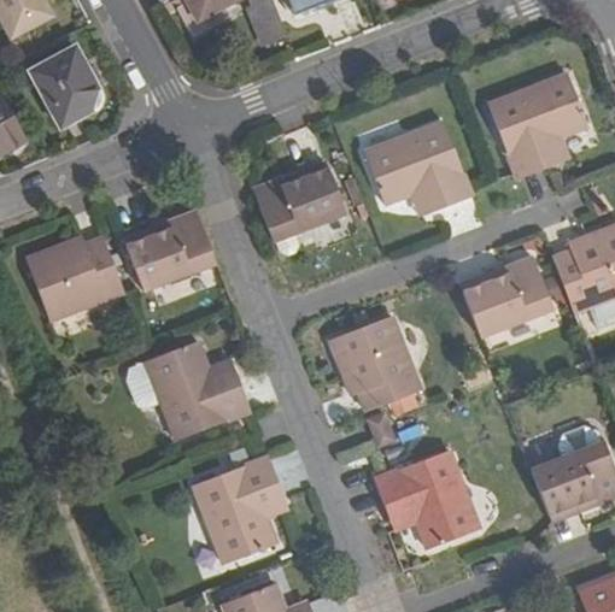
[(0,0),(0,18),(9,35),(50,12),(42,0),(0,0)]
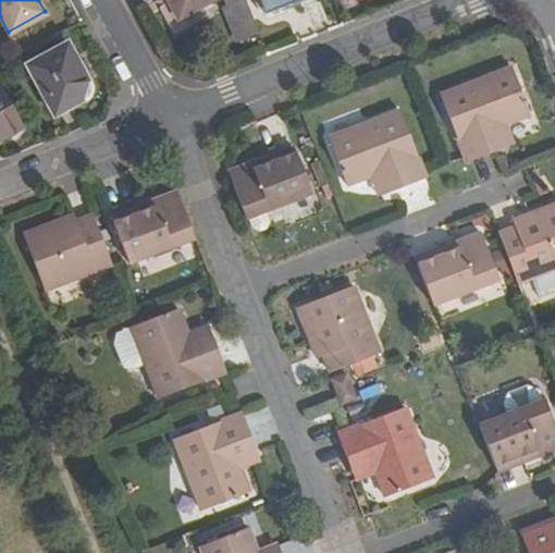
[(179,15),(170,0),(164,0),(159,3),(174,32),(206,15),(200,4),(179,15)]
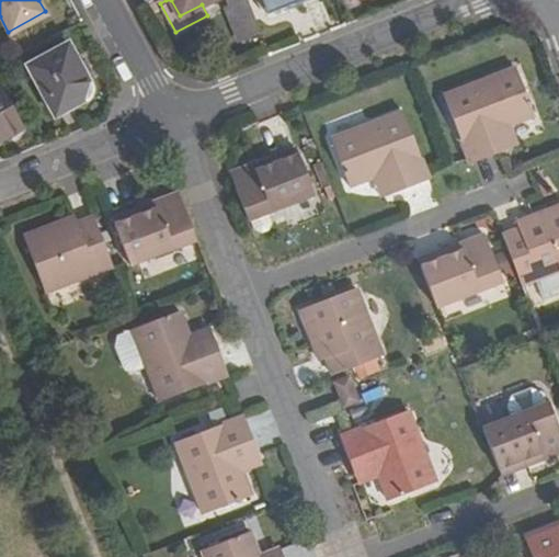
[(180,15),(202,4),(210,0),(171,0),(180,15)]
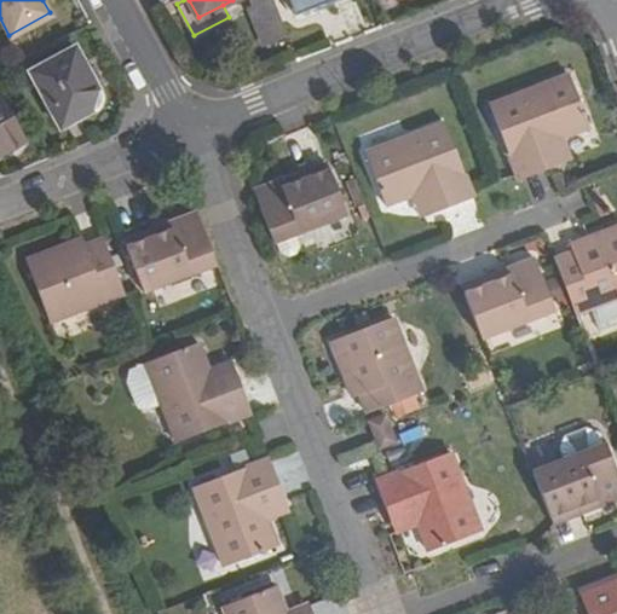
[(289,0),(297,16),(339,0),(289,0)]
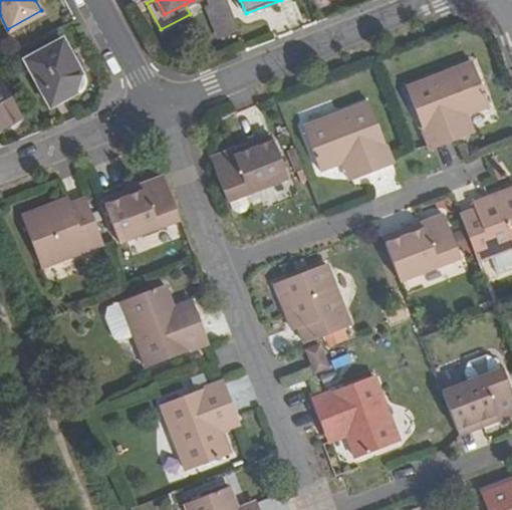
[(63,39),(25,60),(50,105),(84,88),(86,81),(63,39)]
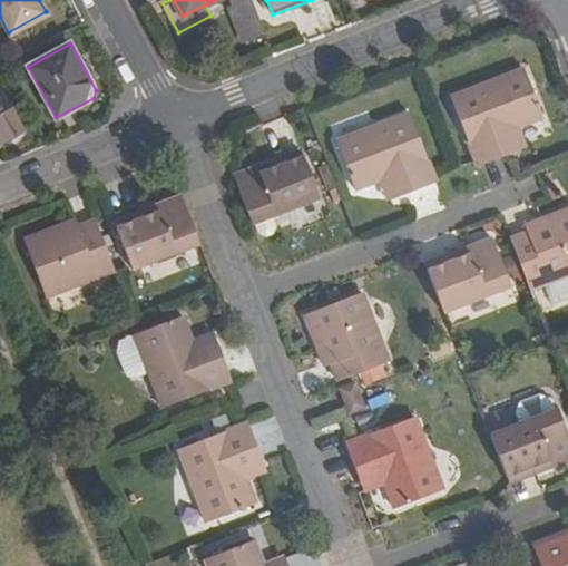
[(509,133),(519,129),(545,119),(524,67),(449,96),(477,166),(516,152),(509,133)]
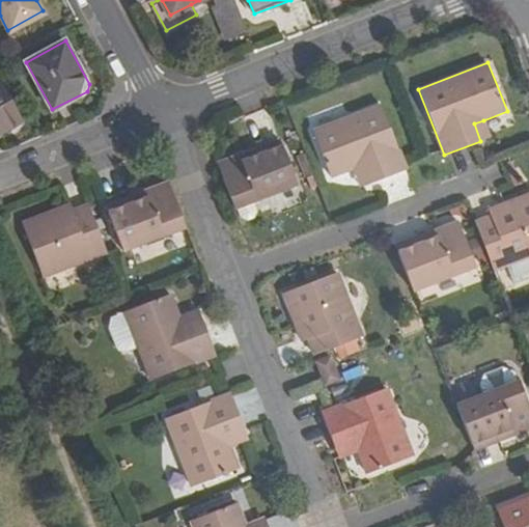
[(0,132),(21,121),(0,84),(0,132)]
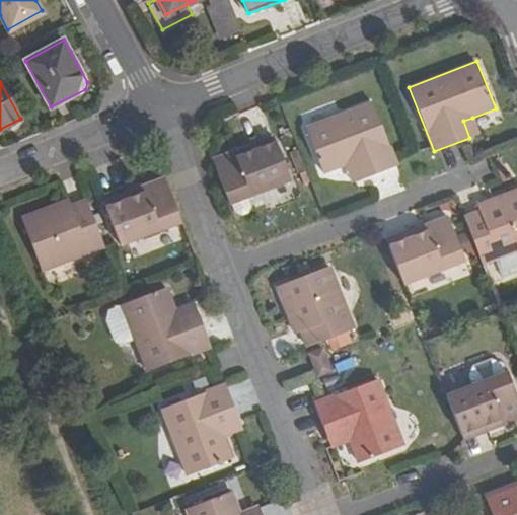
[(327,173),(347,165),(356,162),(363,178),(396,165),(372,101),(308,126),(327,173)]
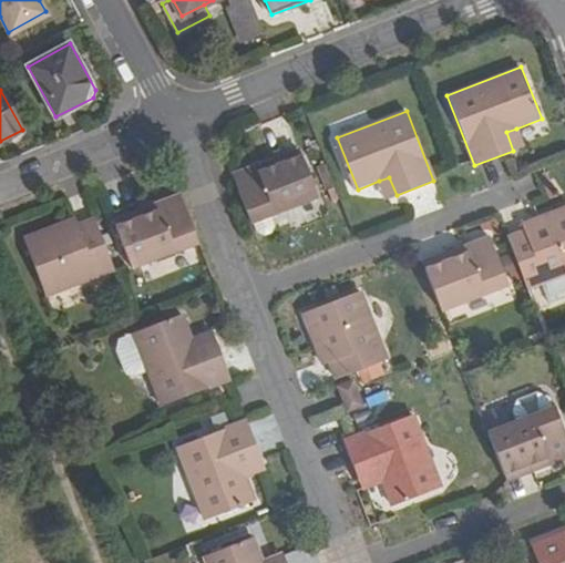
[(523,146),(516,129),(506,132),(513,151),(523,146)]
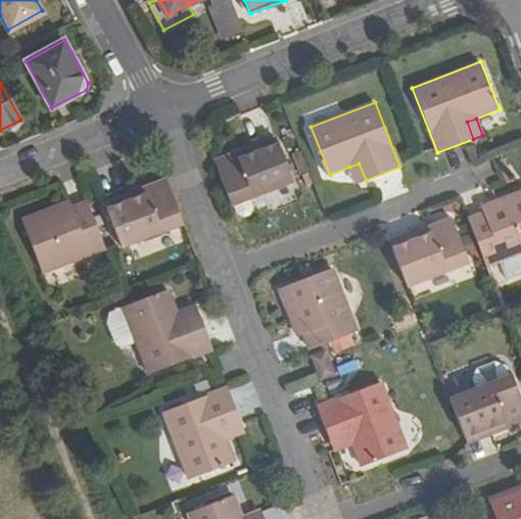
[(275,134),(234,149),(237,156),(278,141),(275,134)]
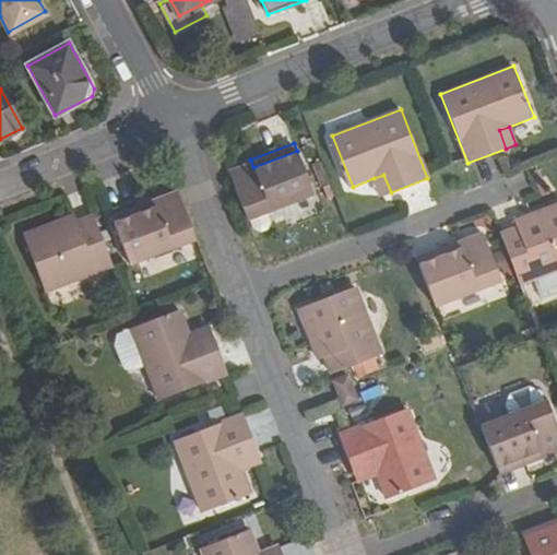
[(253,167),(250,160),(227,168),(246,216),(312,190),(297,151),(253,167)]
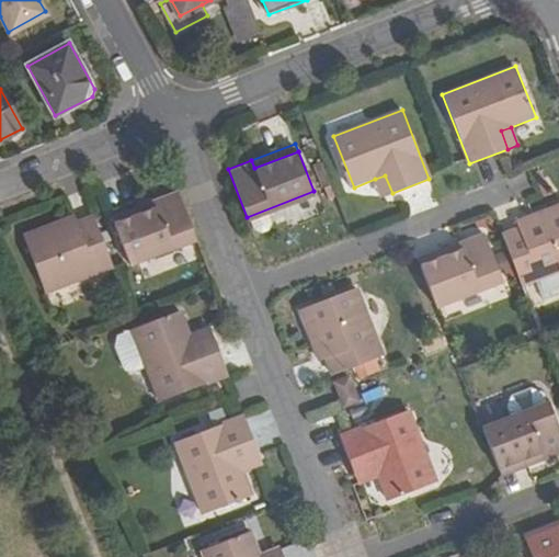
[(381,197),(392,193),(385,175),(375,179),(381,197)]
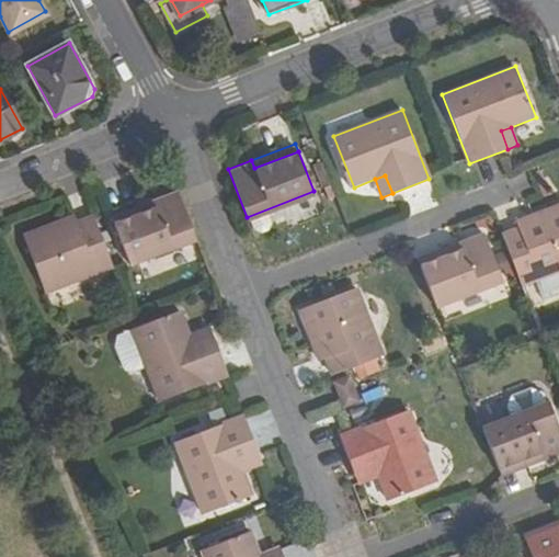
[(158,209),(114,227),(129,265),(196,239),(178,192),(155,202),(158,209)]
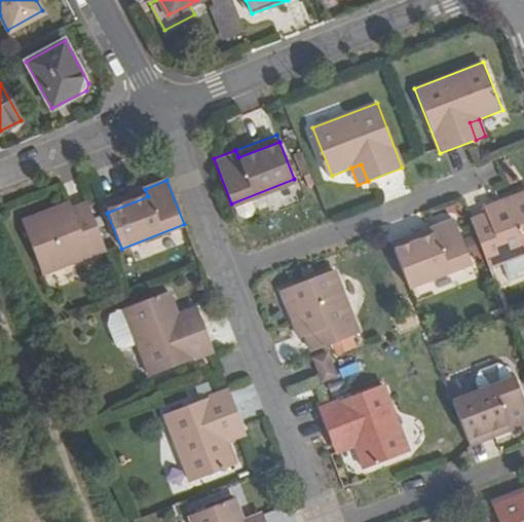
[(104,204),(107,213),(148,196),(145,189),(104,204)]
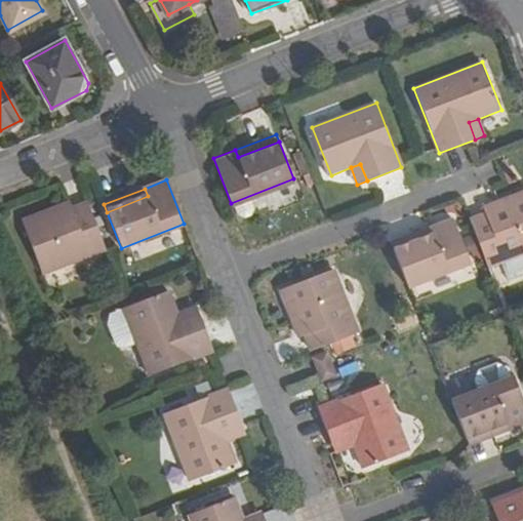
[(481,215),(470,219),(487,266),(522,251),(522,189),(493,201),(496,209),(481,215)]
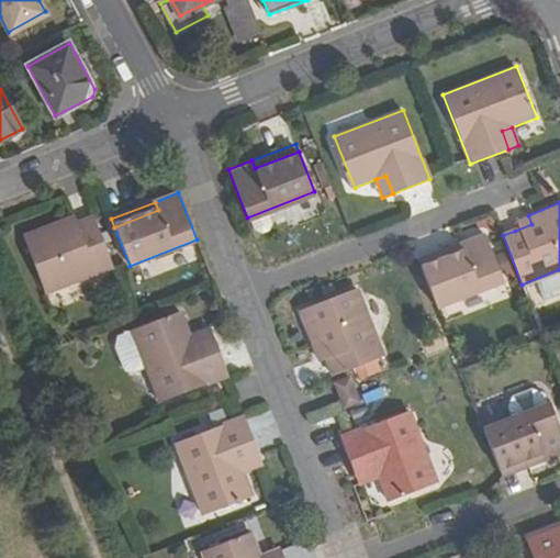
[(512,222),(515,231),(532,224),(528,215),(512,222)]
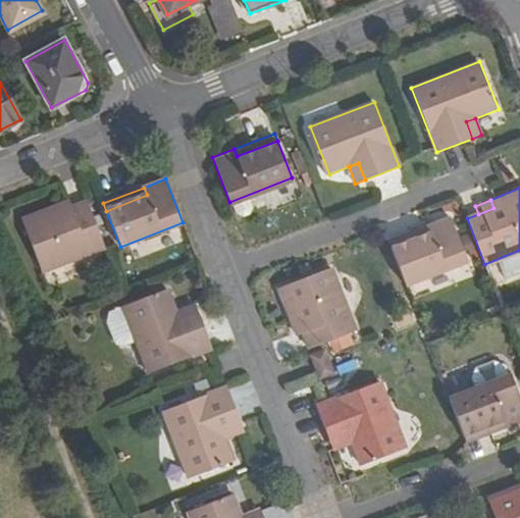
[(58,213),(73,207),(70,201),(55,207),(58,213)]
